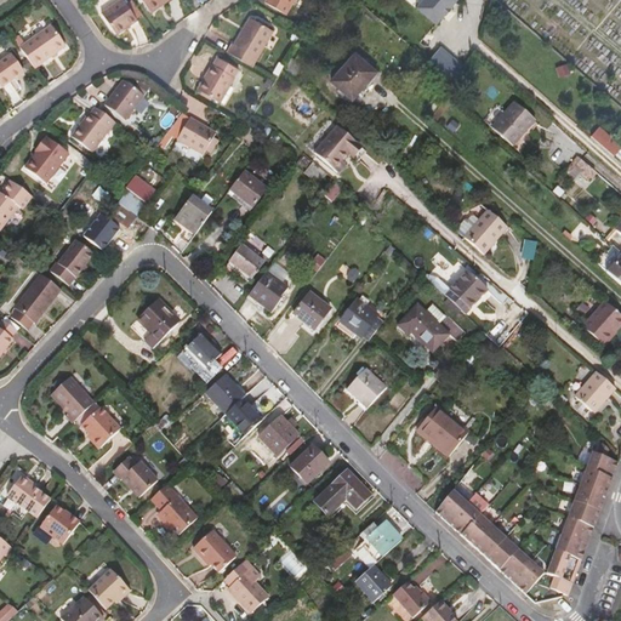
[(137,20),(124,0),(120,0),(102,13),(117,35),(137,20)]
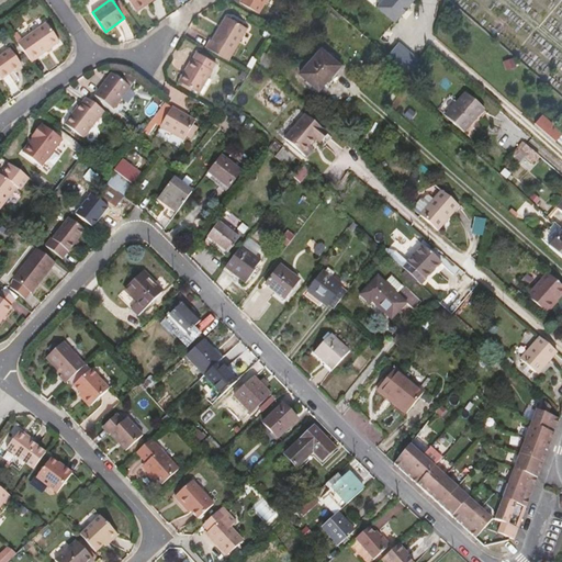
[(127,0),(136,12),(146,6),(145,3),(149,0),(127,0)]
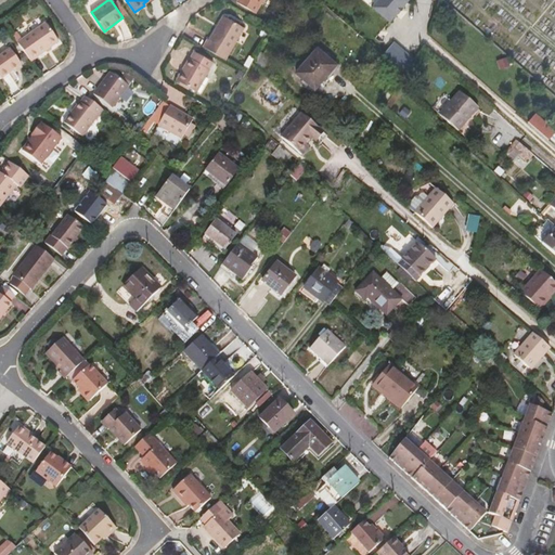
[(262,0),(237,0),(236,2),(255,14),(262,0)]
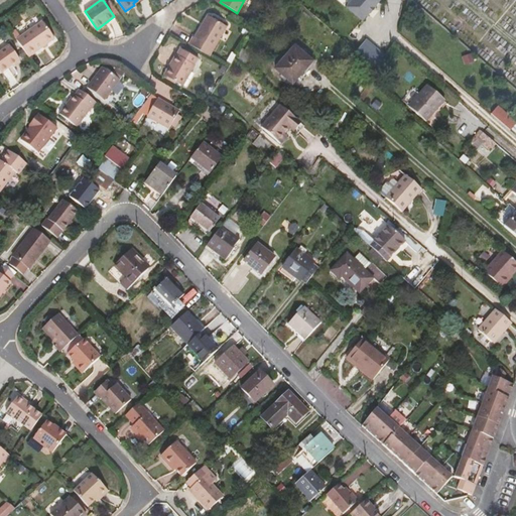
[(373,7),(379,0),(351,0),(346,7),(362,20),(369,13),(374,8),(373,7)]
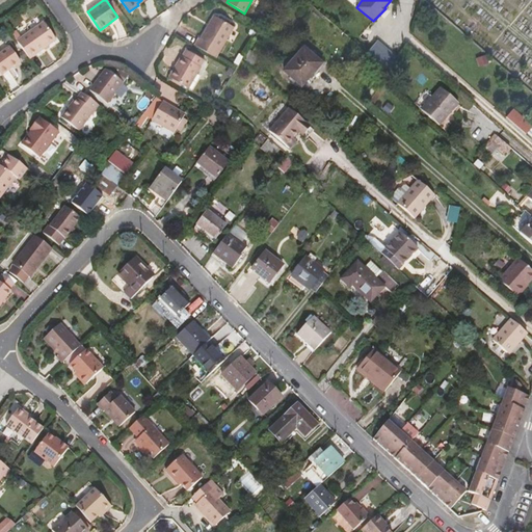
[(198,37),(194,45),(216,57),(235,27),(214,15),(201,37),(198,37)]
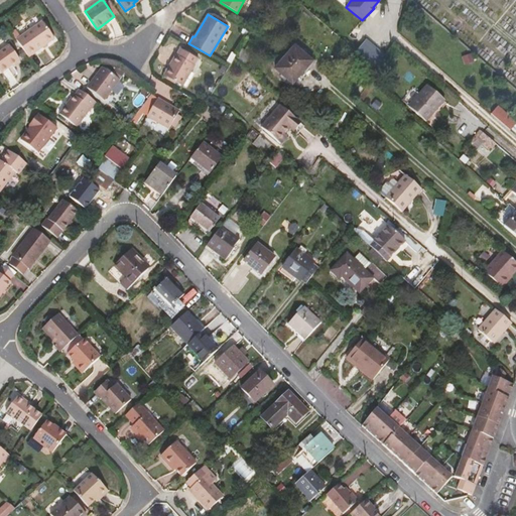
[(16,39),(29,57),(54,39),(42,21),(16,39)]
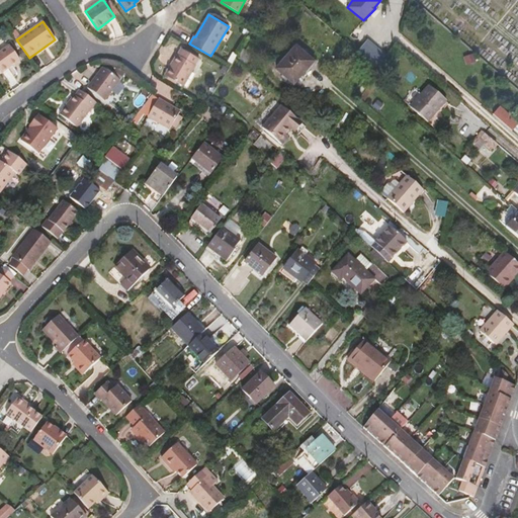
[(368,40),(358,53),(378,70),(386,56),(368,40)]
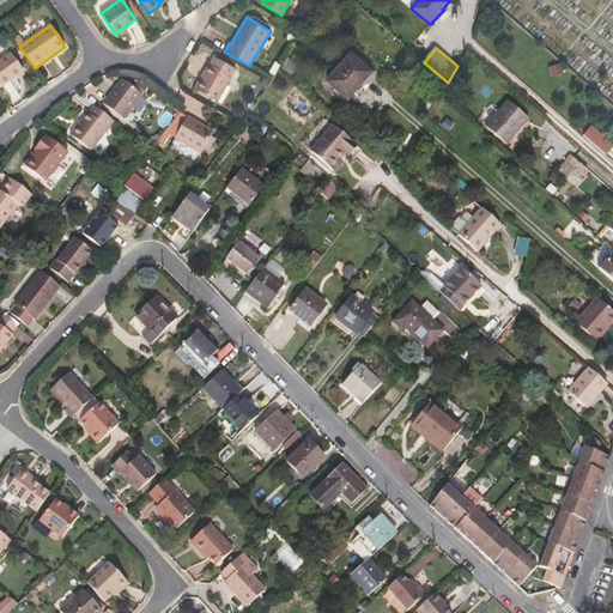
[(24,71),(11,53),(0,60),(0,85),(1,87),(24,71)]
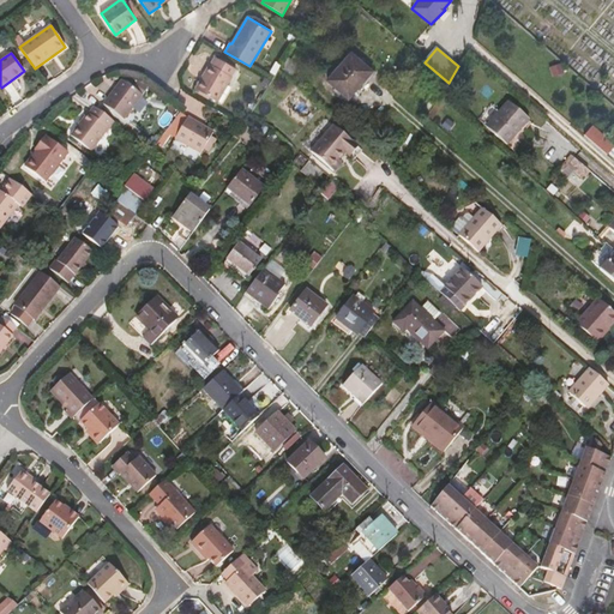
[(351,53),(326,80),(348,100),(373,72),(351,53)]
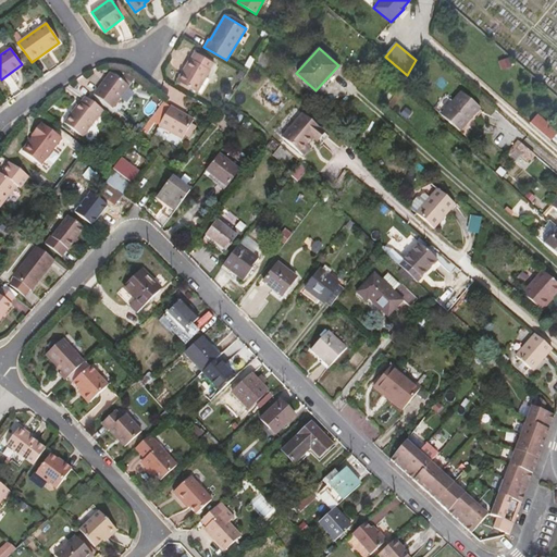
[(214,63),(195,51),(190,58),(176,81),(197,93),(214,63)]
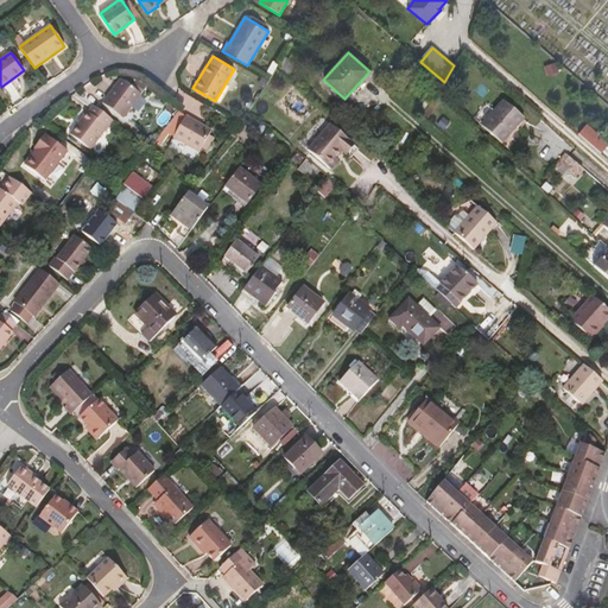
[(296,64),(285,57),(279,67),(290,74),(296,64)]
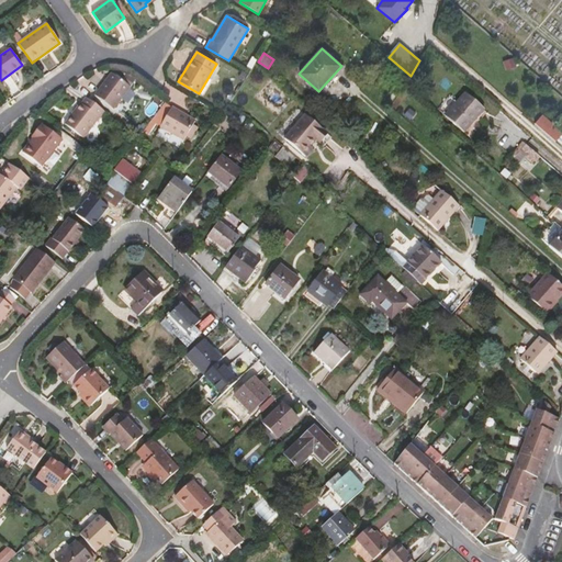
[(131,87),(112,72),(94,96),(113,110),(131,87)]
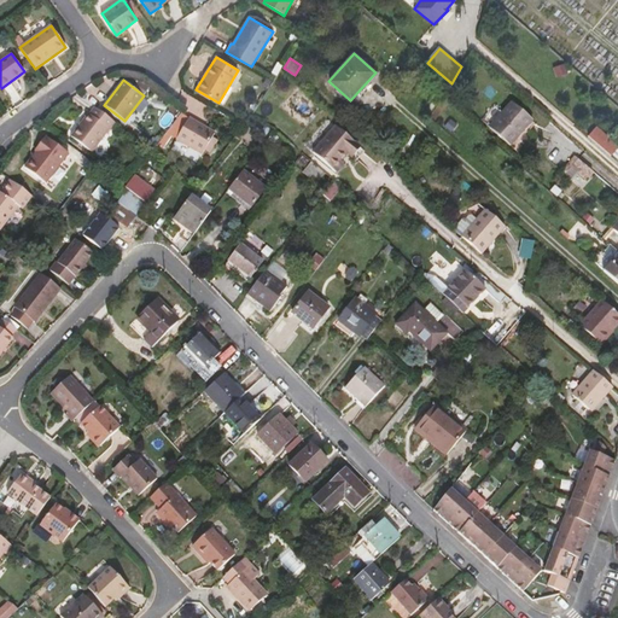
[(534,121),(512,101),(489,127),(511,146),(534,121)]
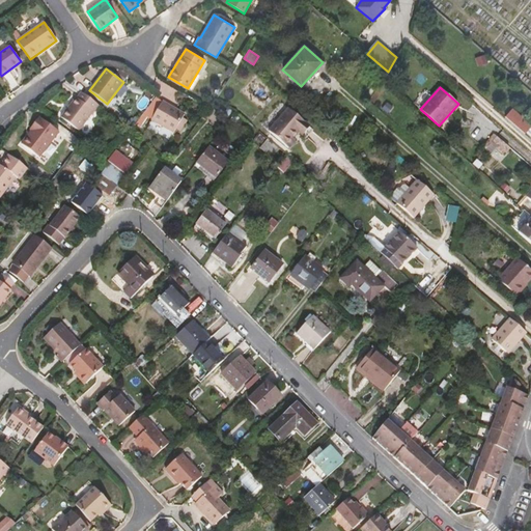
[(101,106),(82,91),(77,99),(76,98),(61,117),(79,131),(93,112),(94,113),(101,106)]
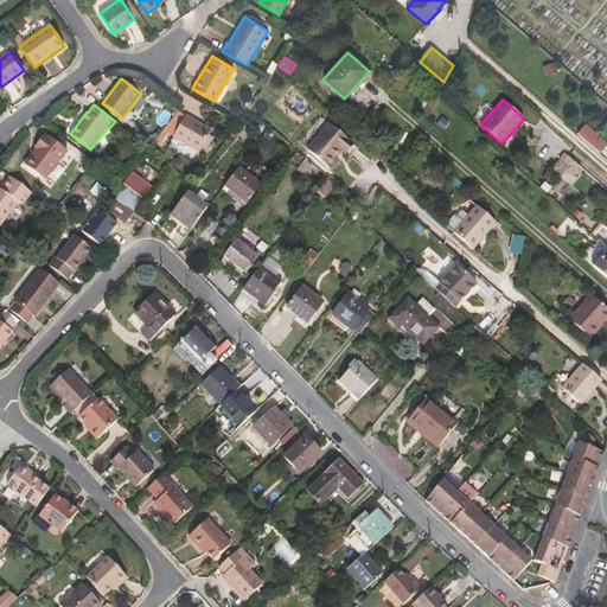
[(211,131),(186,115),(173,138),(199,153),(211,131)]
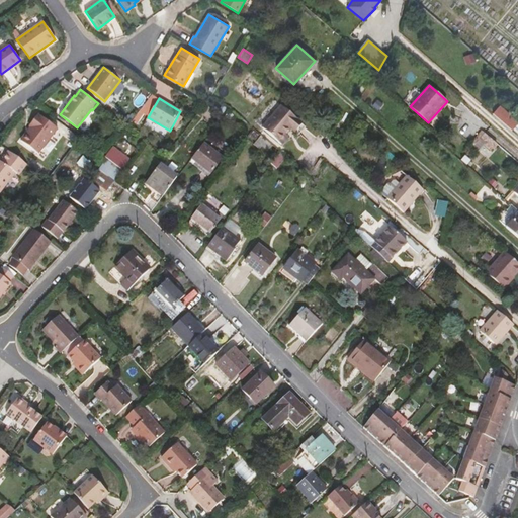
[(228,108),(224,104),(218,110),(223,114),(228,108)]
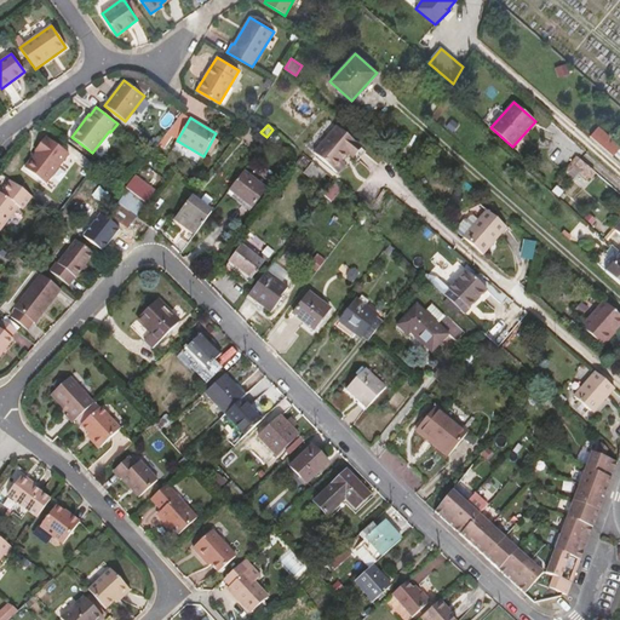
[(331,138),(339,128),(337,126),(328,136),(331,138)]
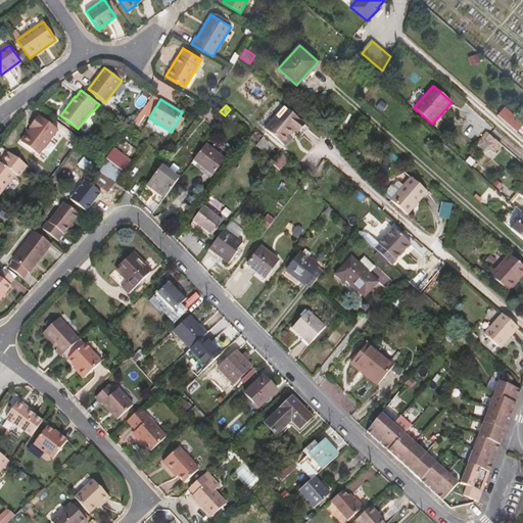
[(517,132),(522,125),(522,124),(505,107),(498,113),(517,132)]
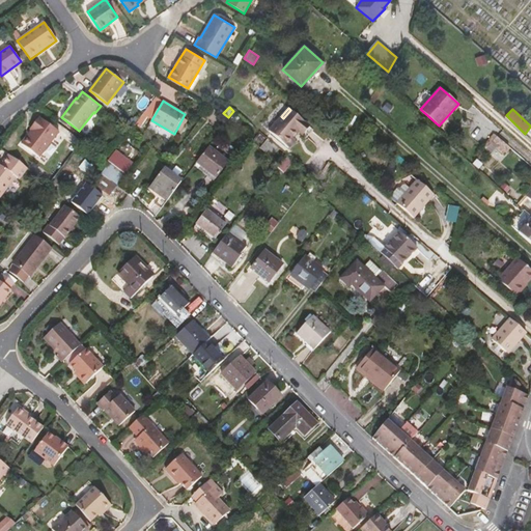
[(309,126),(290,110),(283,118),(281,116),(269,132),(288,148),(296,141),(294,139),(299,133),(302,136),(309,126)]
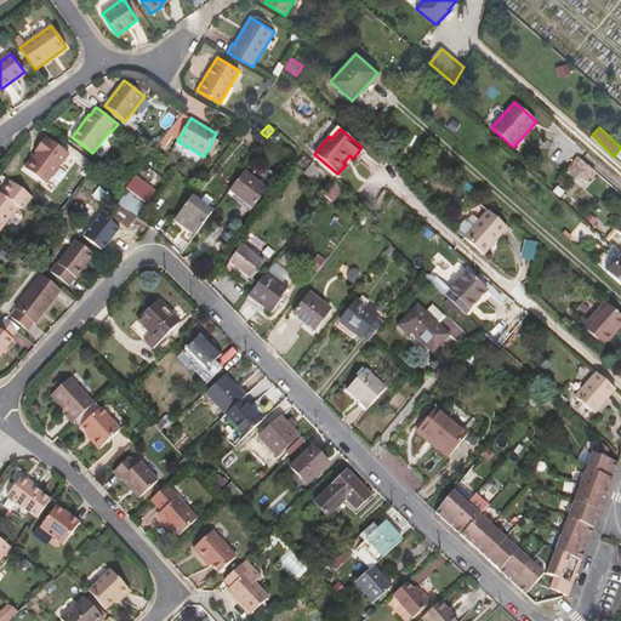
[(281,140),(275,135),(271,141),(277,146),(281,140)]
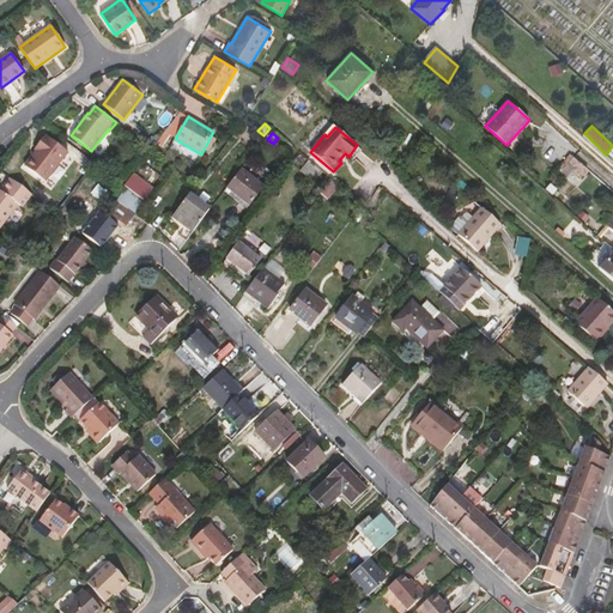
[(37,151),(25,167),(46,183),(68,153),(47,137),(36,151),(37,151)]
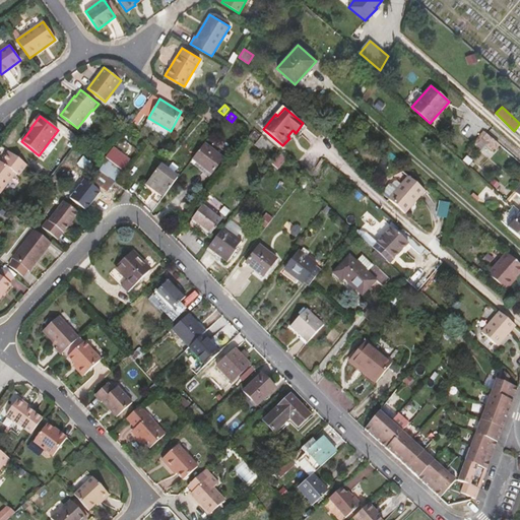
[(476,147),(481,140),(488,134),(483,130),(472,143),(476,147)]
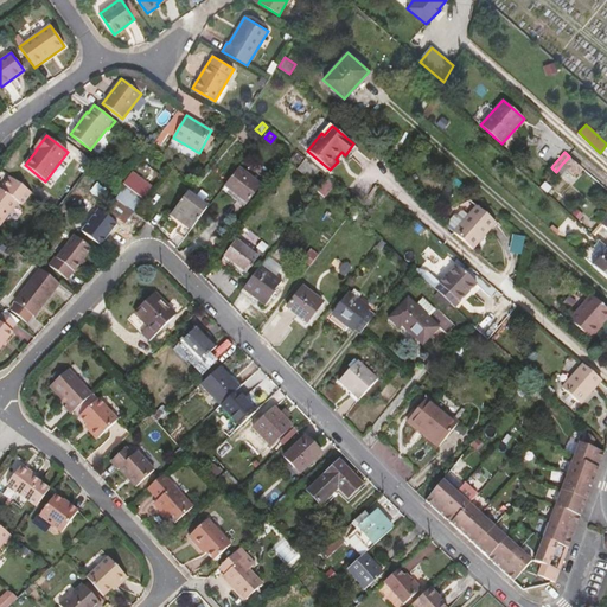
[(575,176),(582,167),(569,157),(562,164),(575,176)]
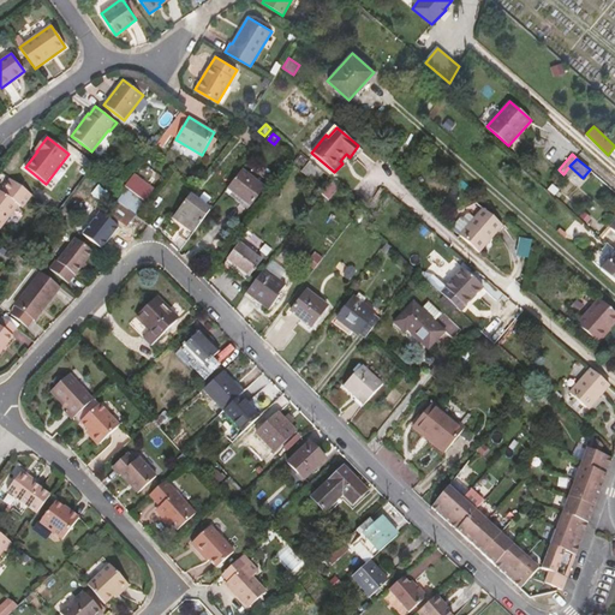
[(315,184),(324,173),(310,161),(302,172),(315,184)]
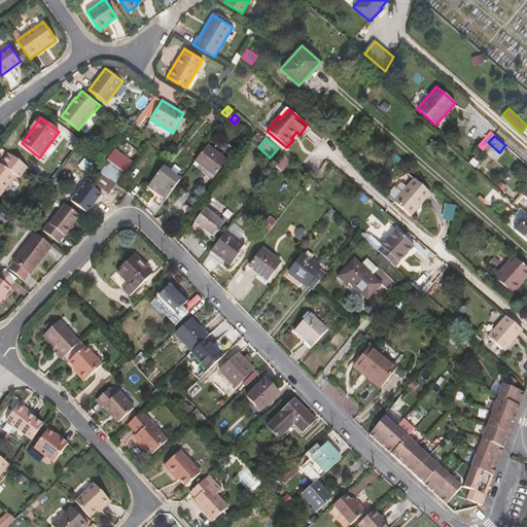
[(227,161),(208,145),(195,162),(215,177),(227,161)]
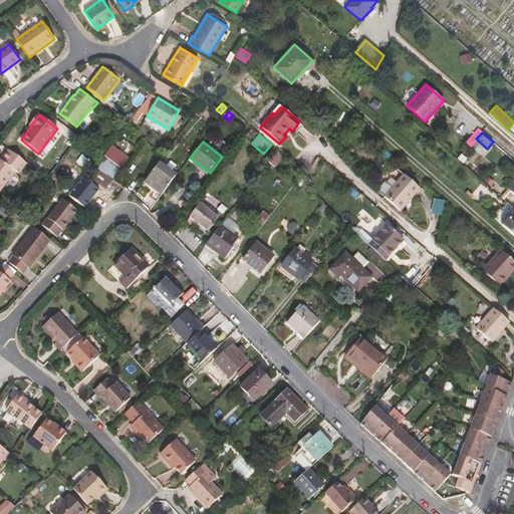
[(103,156),(106,158),(114,164),(122,170),(130,161),(110,147),(103,156)]
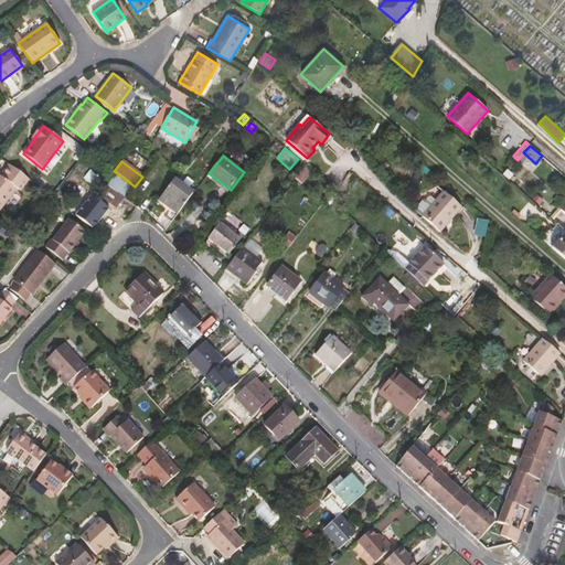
[(1,177),(17,189),(21,192),(30,180),(10,164),(1,177)]
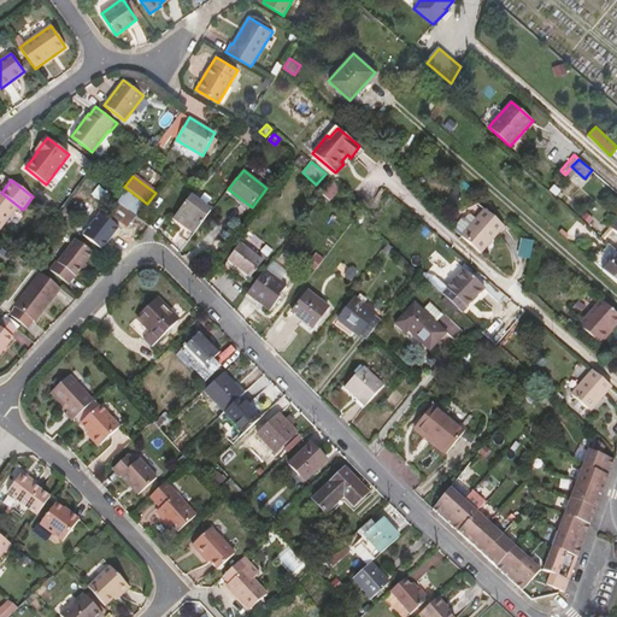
[(329,201),(341,187),(334,181),(322,195),(329,201)]
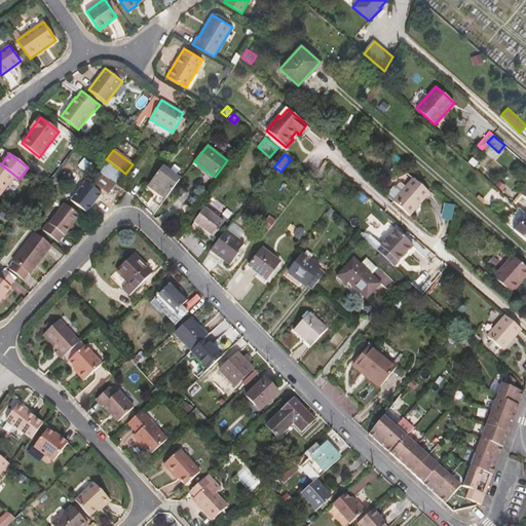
[(84,157),(77,165),(85,172),(91,163),(84,157)]
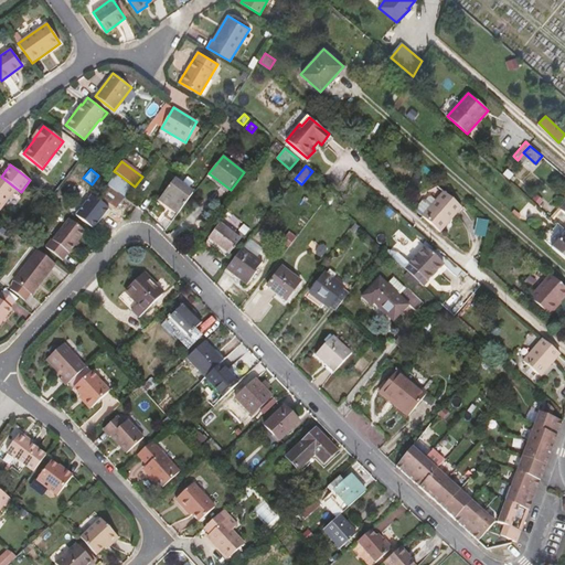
[(117,173),(113,179),(100,195),(117,208),(116,209),(129,219),(137,208),(126,199),(130,192),(135,187),(126,180),(117,173)]
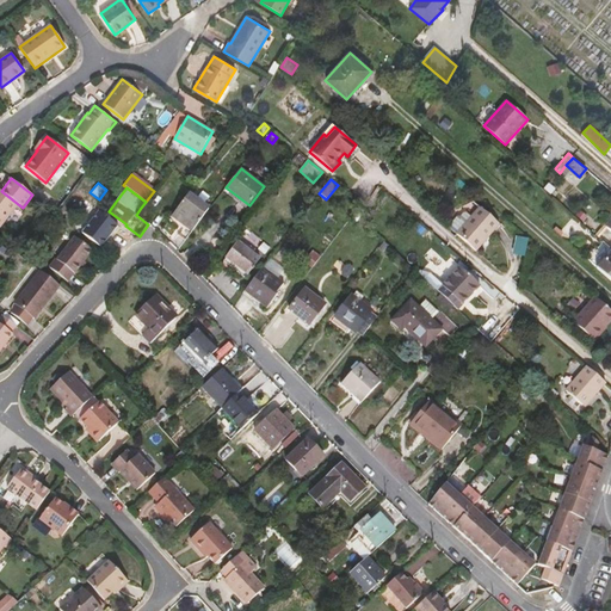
[(0,228),(18,204),(1,191),(0,190),(0,228)]
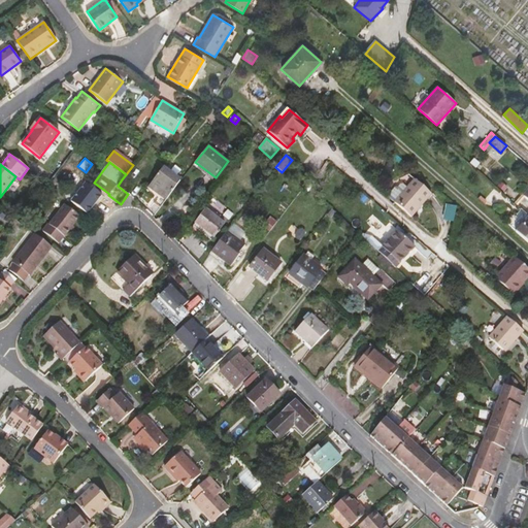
[(182,180),(164,167),(149,188),(166,201),(182,180)]
